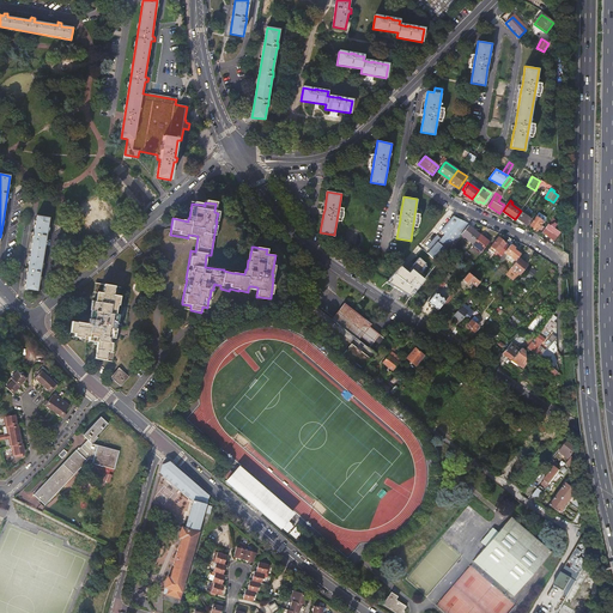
[(522,212),(516,220),(525,225),(525,224),(527,226),(532,219),(529,217),(530,213),(526,210),(523,213),(522,212)]
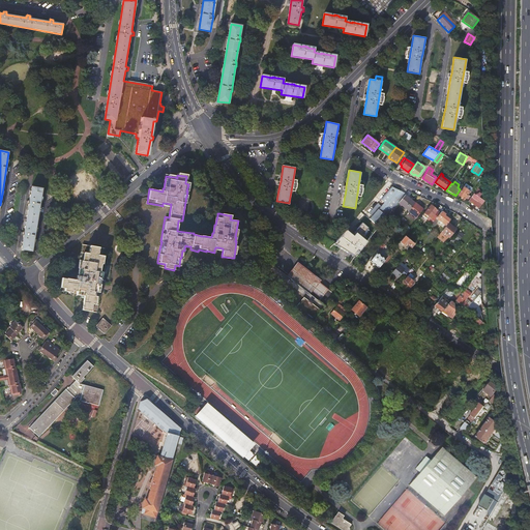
[(24,236),(22,249),(32,252),(38,218),(42,188),(32,186),(29,201),(28,201),(27,201),(27,204),(28,204),(29,204),(27,215),(24,232),(23,232),(22,232),(22,235),(23,235),(24,236)]
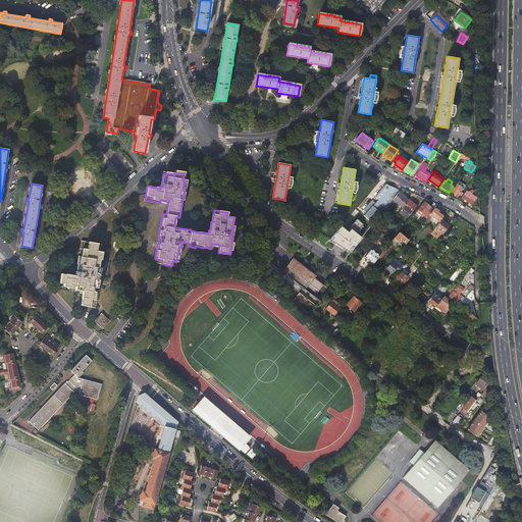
[(396,190),(386,184),(375,197),(378,200),(375,203),(371,200),(363,210),(366,213),(364,215),(373,223),(380,215),(382,212),(393,199),(399,192),(400,191),(396,190)]
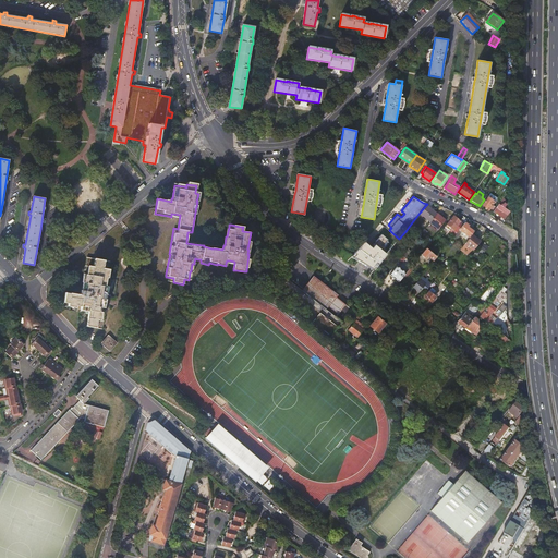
[(488,196),(482,205),(489,210),(495,202),(488,196)]
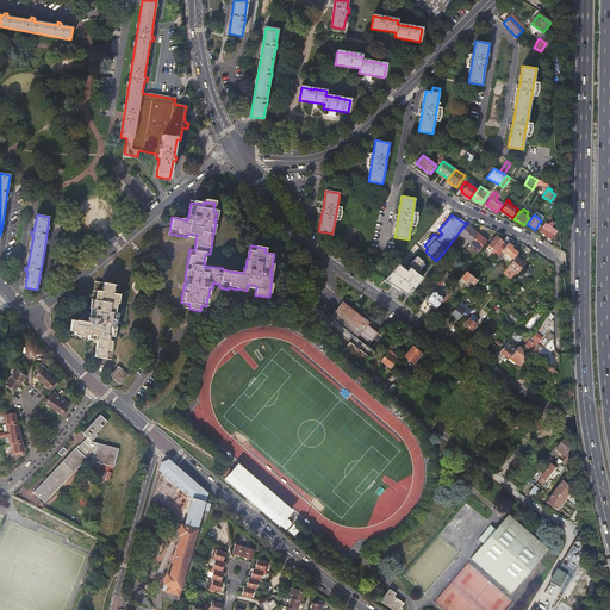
[(554,223),(548,219),(540,231),(552,240),(558,231),(552,226),(554,223)]
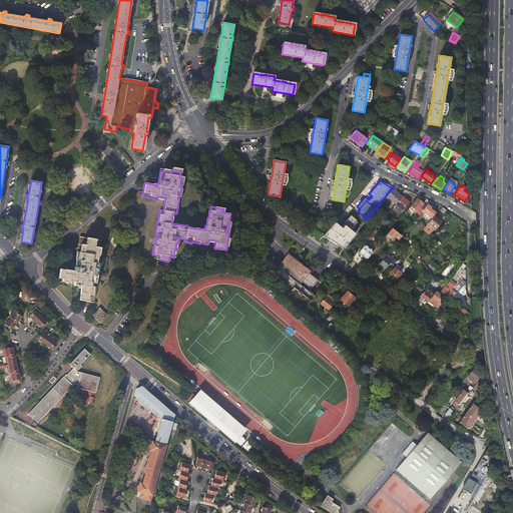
[(402,196),(392,188),(386,195),(396,203),(402,196)]
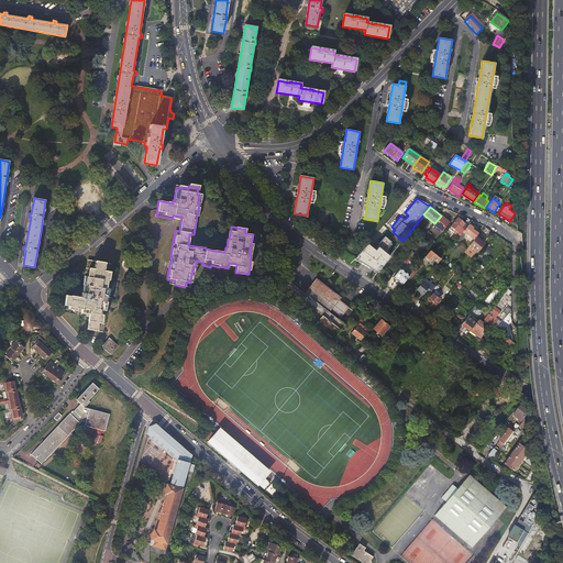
[(449,222),(441,216),(434,223),(433,224),(441,231),(449,222)]
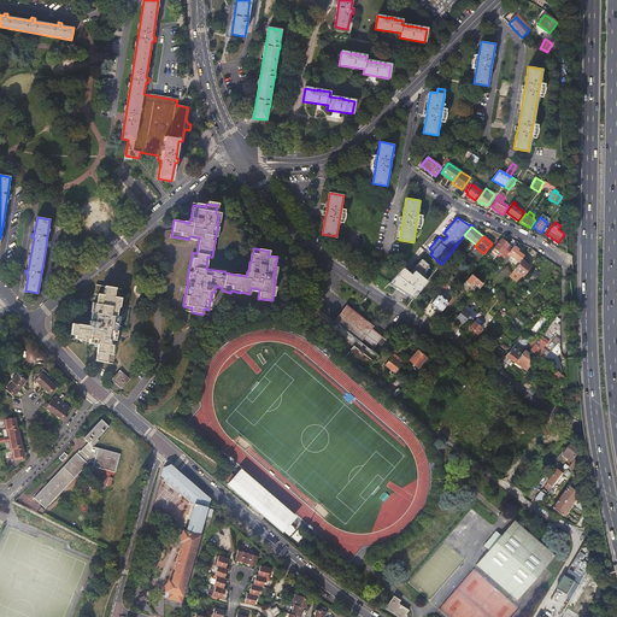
[(505,257),(512,248),(501,239),(494,248),(500,252),(499,253),(500,256),(501,254),(505,257)]
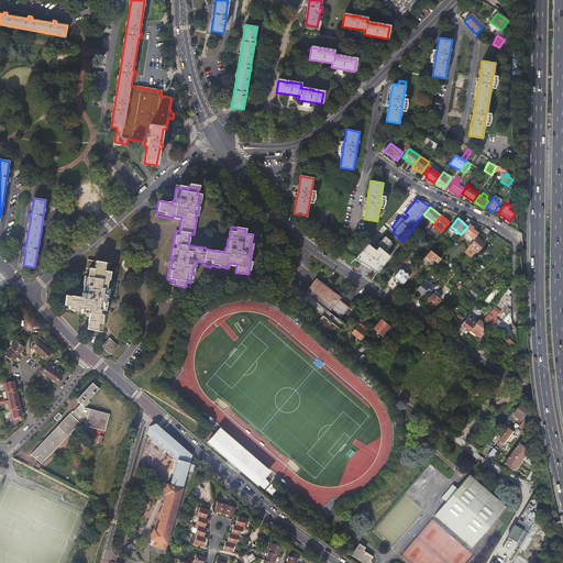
[(474,228),(470,224),(467,227),(461,234),(459,238),(462,240),(466,234),(474,240),(478,233),(473,229),(474,228)]
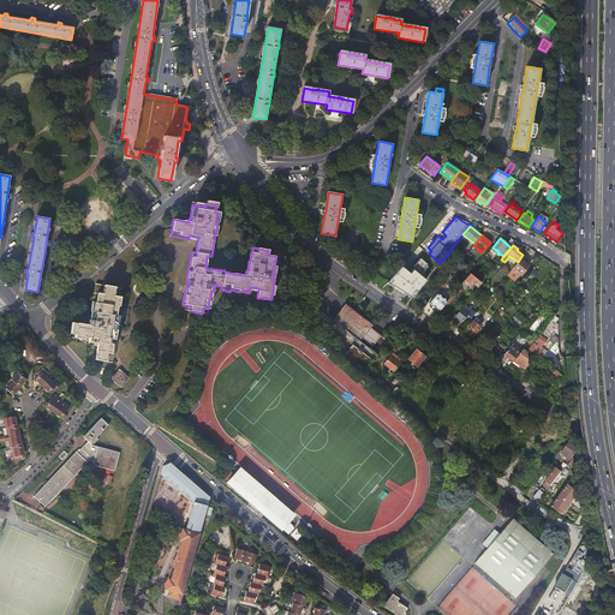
[(398,288),(412,298),(421,287),(423,285),(430,274),(434,270),(440,263),(429,254),(425,250),(394,285),(396,287),(398,286),(399,287),(398,288)]
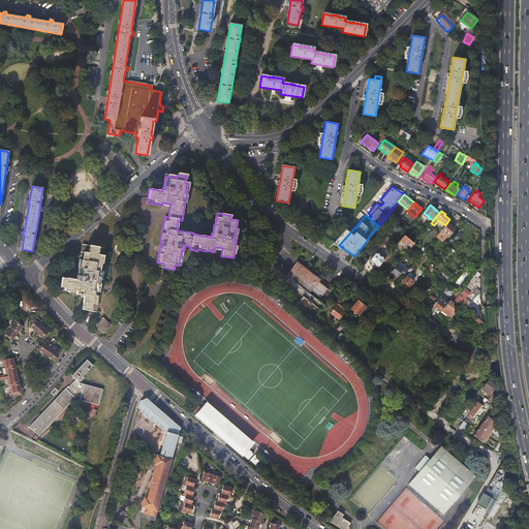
[(455,228),(447,222),(441,230),(448,237),(455,228)]
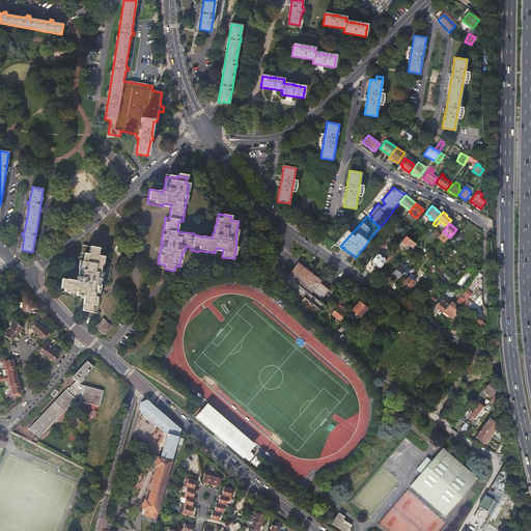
[(387,239),(396,227),(395,226),(392,230),(389,227),(383,235),(387,239)]
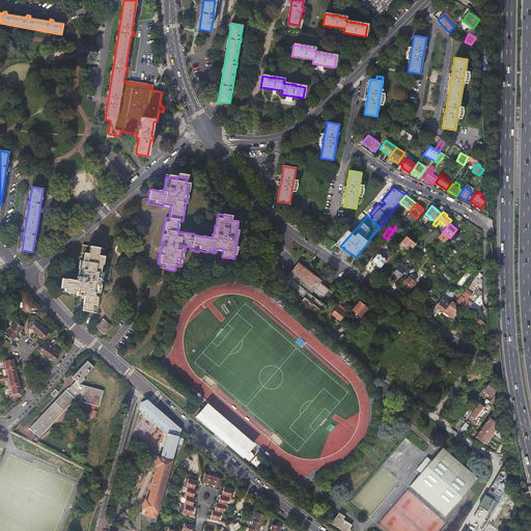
[(375,241),(371,236),(365,246),(368,249),(375,241)]
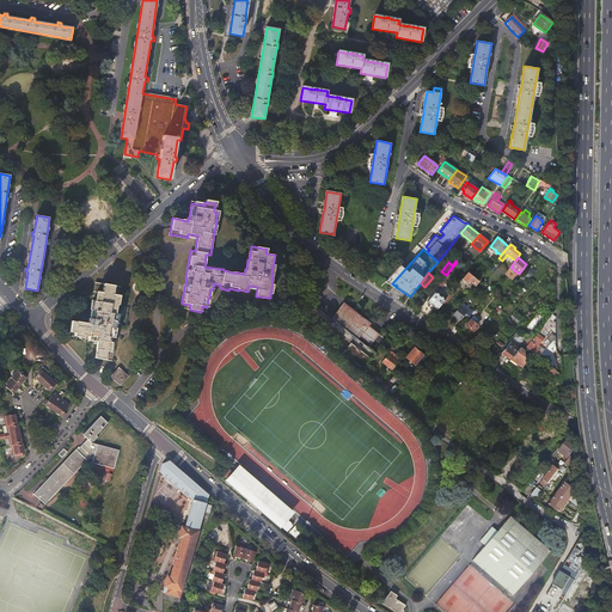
[(470,281),(476,286),(479,282),(467,273),(463,279),(467,283),(470,281)]
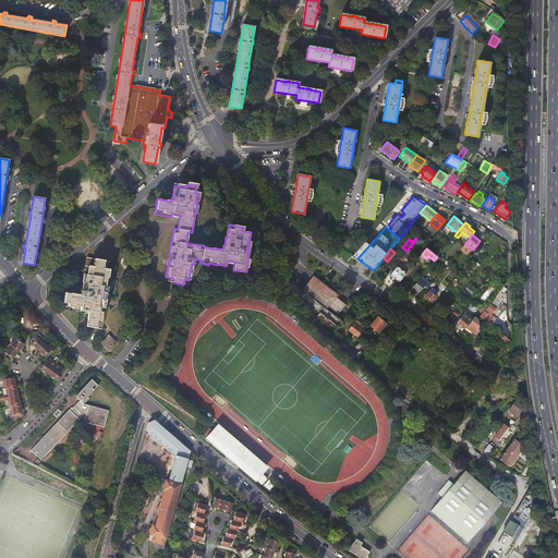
[(91,327),(101,328),(105,307),(102,307),(105,299),(106,294),(107,294),(108,290),(109,287),(106,286),(110,262),(99,259),(86,257),(82,290),(81,290),(81,295),(65,292),(62,307),(81,311),(81,310),(88,311),(86,326),(91,327)]
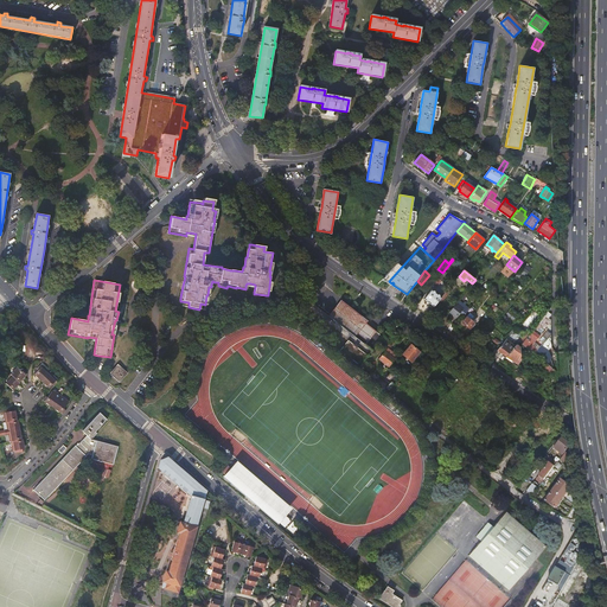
[(461,282),(458,280),(451,289),(454,292),(461,282)]
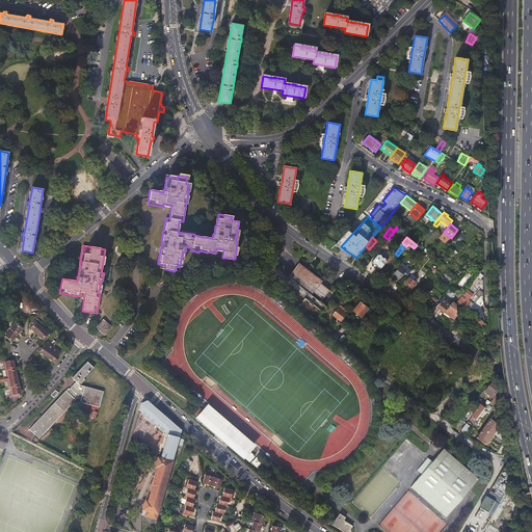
[(354,259),(356,258),(344,249),(344,250),(354,259)]
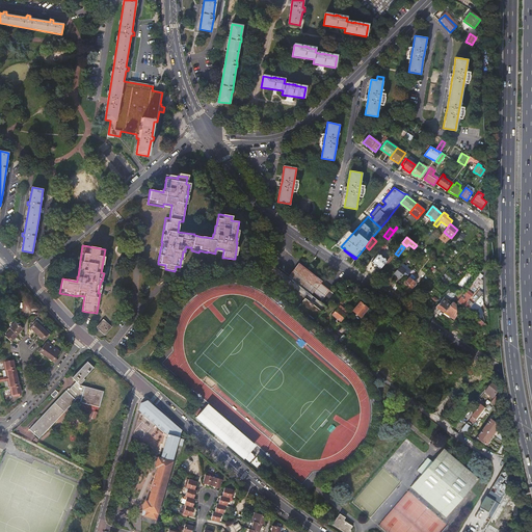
[(371,262),(380,269),(384,264),(387,261),(384,258),(382,257),(378,254),(371,262)]
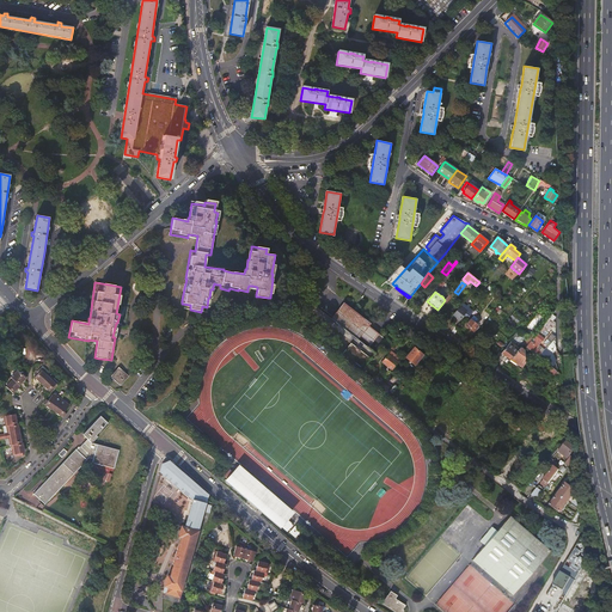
[(360,342),(368,331),(368,330),(366,330),(368,328),(341,306),(336,312),(331,319),(357,340),(360,342)]
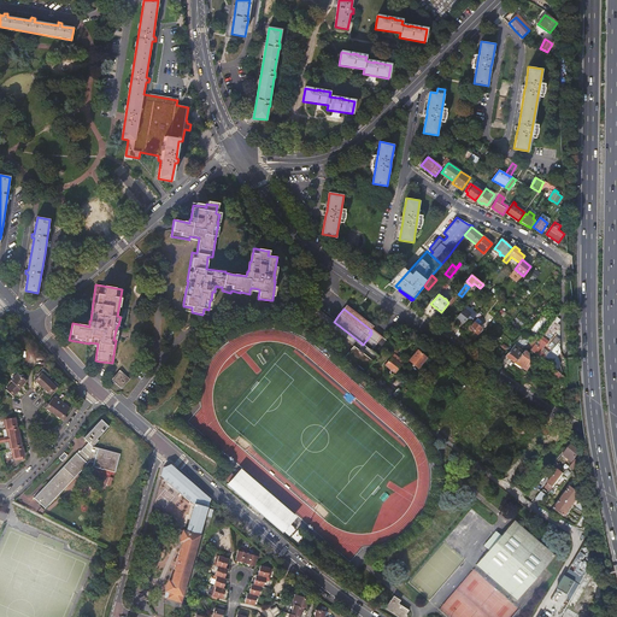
[(470,315),(464,310),(457,318),(463,323),(470,315)]
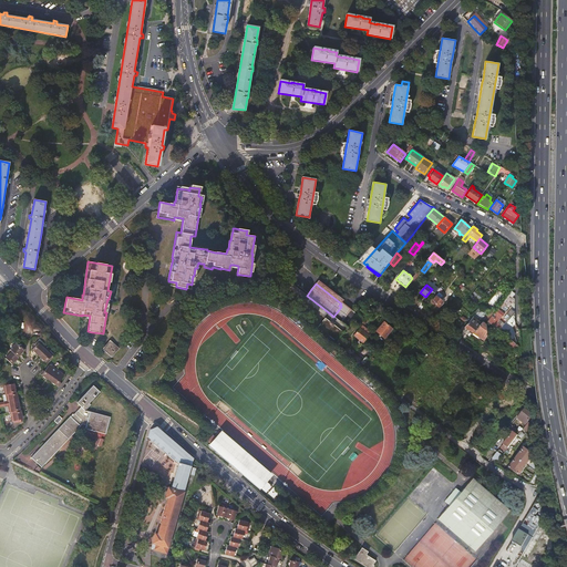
[(514,294),(511,291),(502,302),(507,307),(514,299),(512,297),(514,294)]
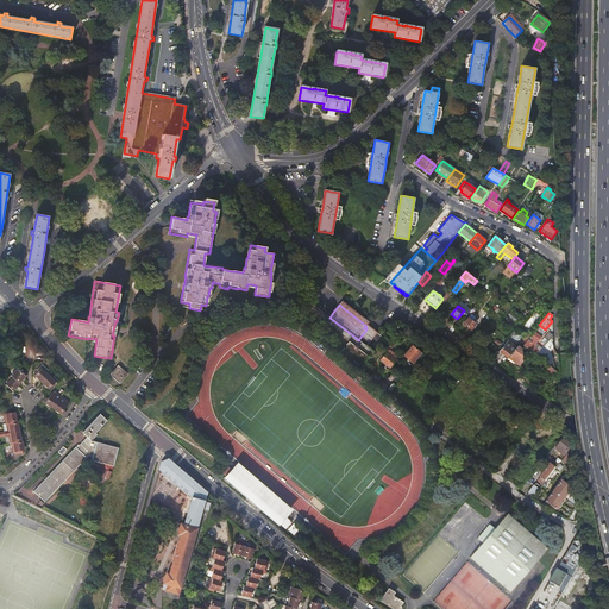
[(476,316),(471,314),(464,324),(471,330),(476,324),(475,322),(476,321),(473,320),(476,316)]
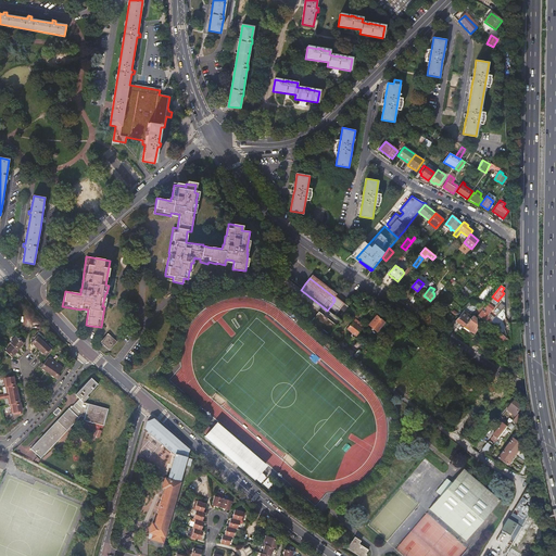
[(342,306),(335,301),(327,311),(335,316),(342,306)]
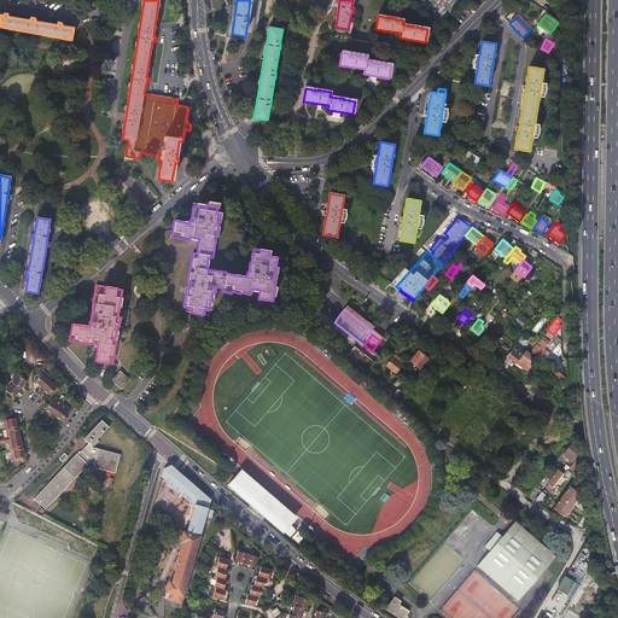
[(536,343),(540,338),(537,337),(529,348),(530,350),(531,350),(536,343)]
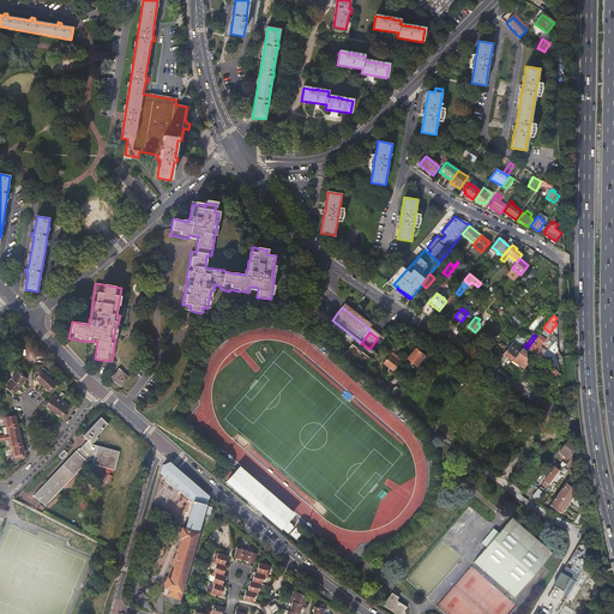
[(540,357),(545,351),(540,348),(545,339),(540,336),(535,341),(536,342),(535,343),(533,341),(528,348),(540,357)]
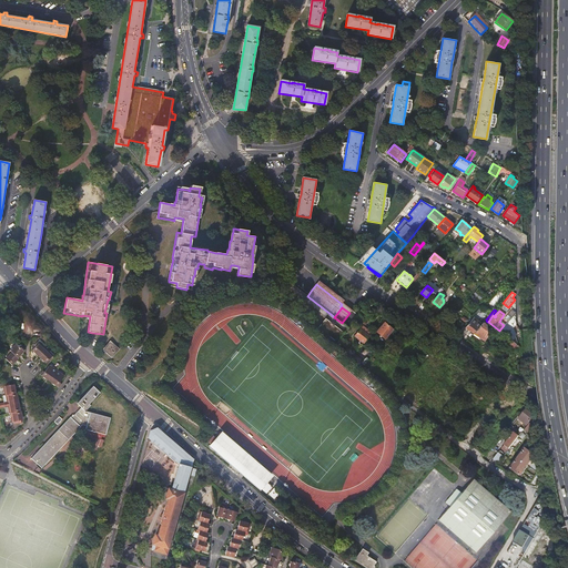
[(355,317),(350,313),(342,323),(347,327),(355,317)]
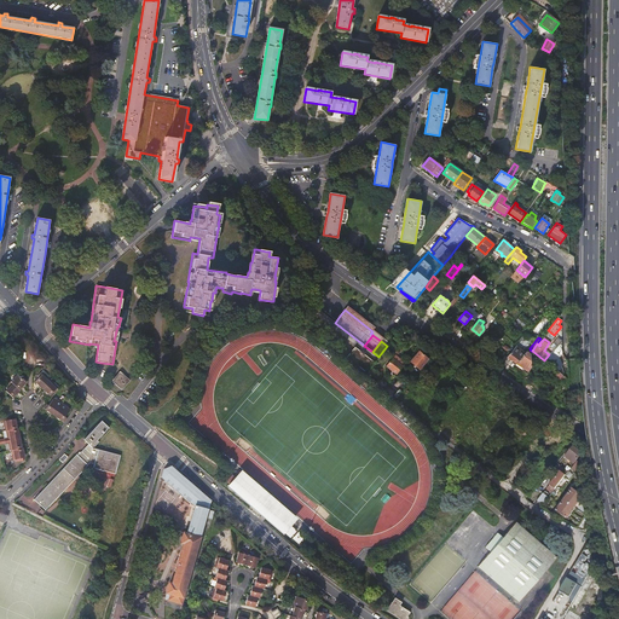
[(516,363),(526,353),(518,346),(519,345),(518,343),(512,351),(507,357),(516,363)]
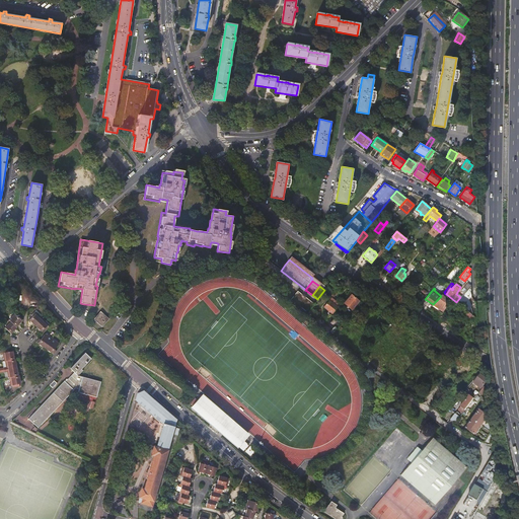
[(473,295),(467,290),(460,297),(466,302),(473,295)]
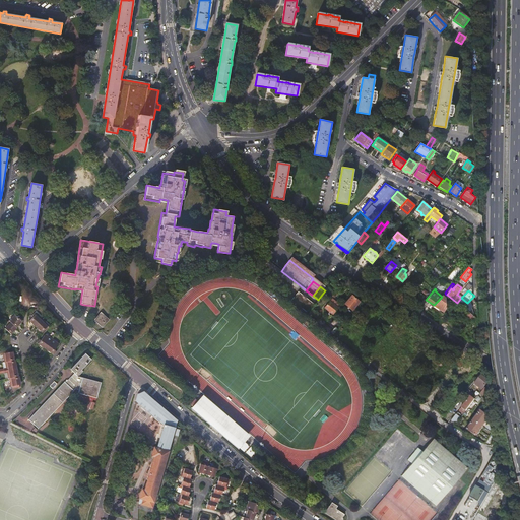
[(314,306),(298,293),(291,301),(308,314),(314,306)]
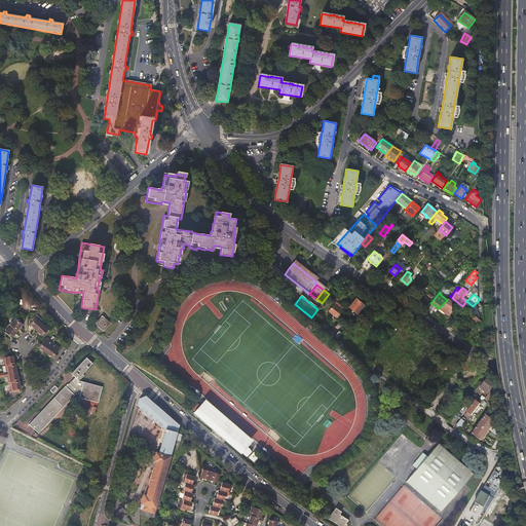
[(364,305),(355,299),(348,308),(357,314),(364,305)]
